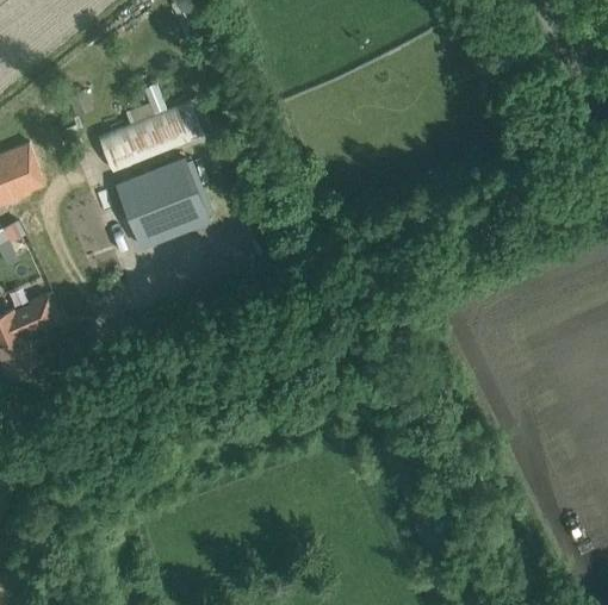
[(99,139),(113,174),(205,133),(192,103),(168,112),(156,86),(144,92),(149,103),(125,113),(131,125),(99,139)]
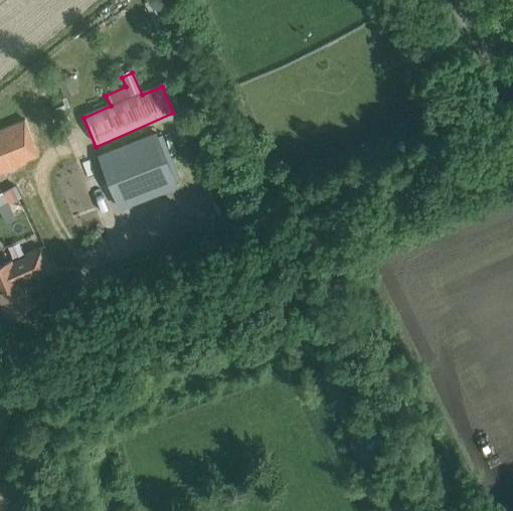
[(70,76),(55,82),(62,99),(77,93),(70,76)]
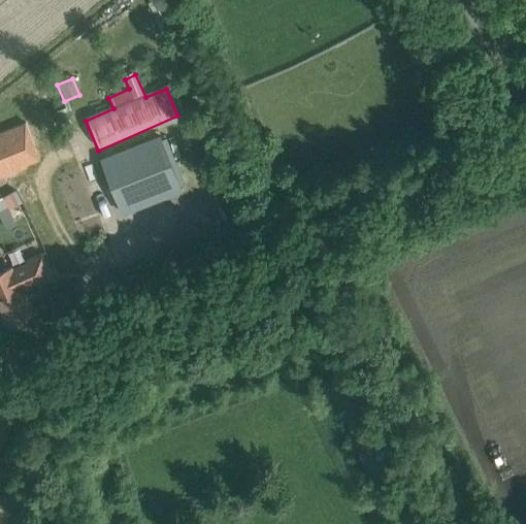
[(24,126),(0,135),(0,178),(24,169),(19,156),(33,150),(24,126)]
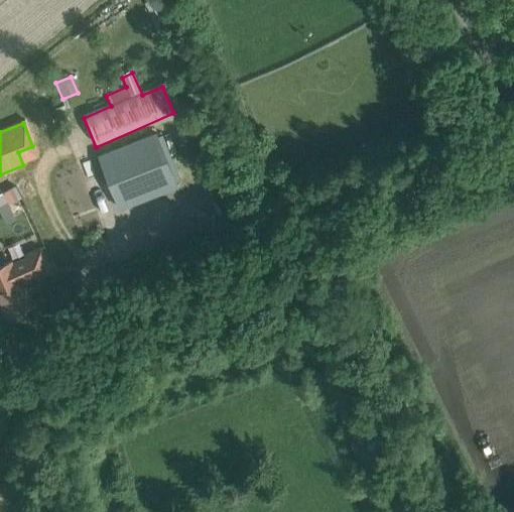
[(155,133),(97,156),(119,212),(177,188),(155,133)]
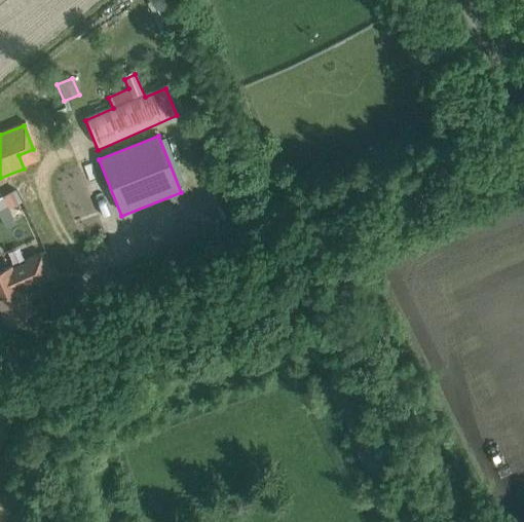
[(59,189),(81,189),(81,178),(59,178),(59,189)]
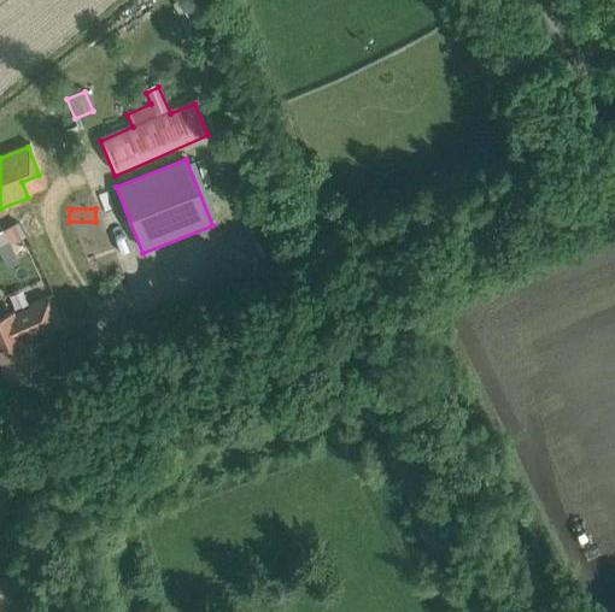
[(27,342),(42,335),(56,329),(42,300),(0,318),(0,368),(7,384),(39,370),(27,342)]
